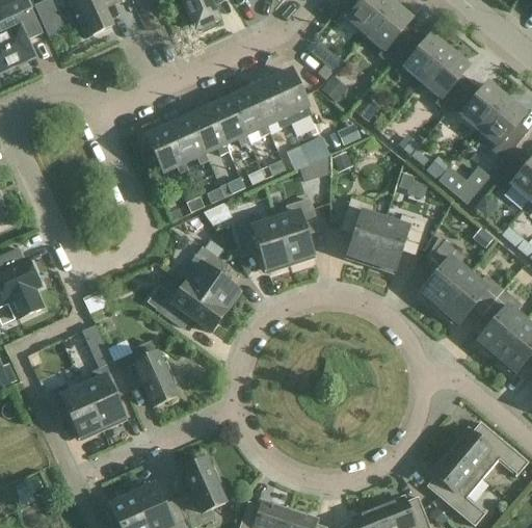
[(0,0),(0,30),(1,32),(0,32),(0,70),(34,55),(27,38),(42,31),(27,0),(0,0)]
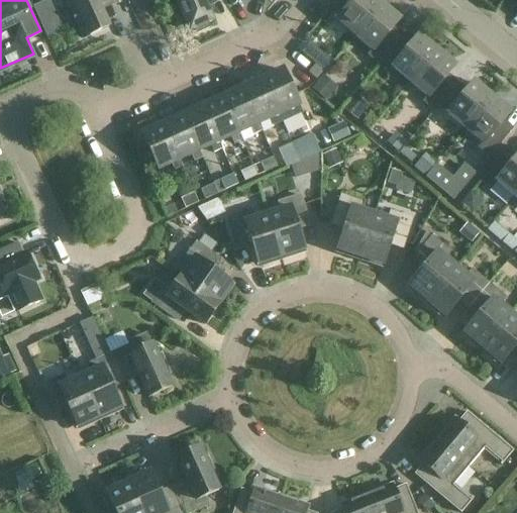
[(39,0),(32,3),(47,37),(74,26),(67,10),(59,14),(53,0),(39,0)]
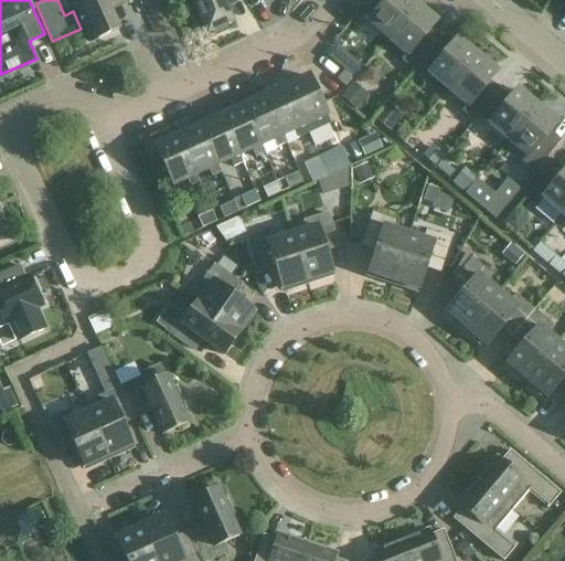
[(73,0),(82,19),(91,39),(119,25),(108,3),(115,0),(73,0)]
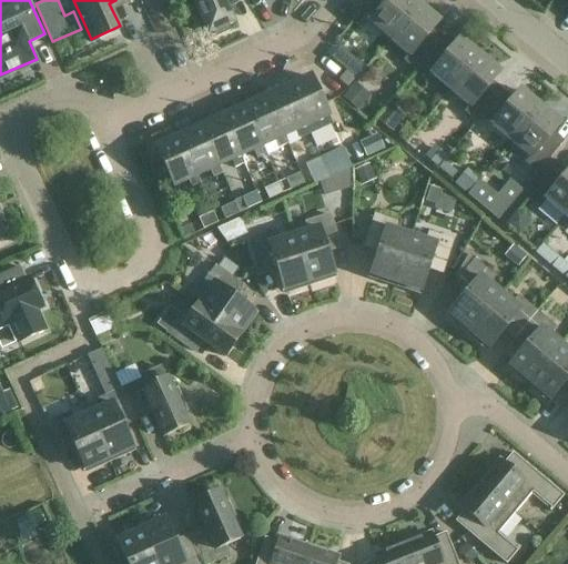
[(198,20),(202,18),(209,31),(214,28),(216,33),(230,27),(227,22),(233,19),(224,0),(194,0),(195,3),(191,6),(198,20)]
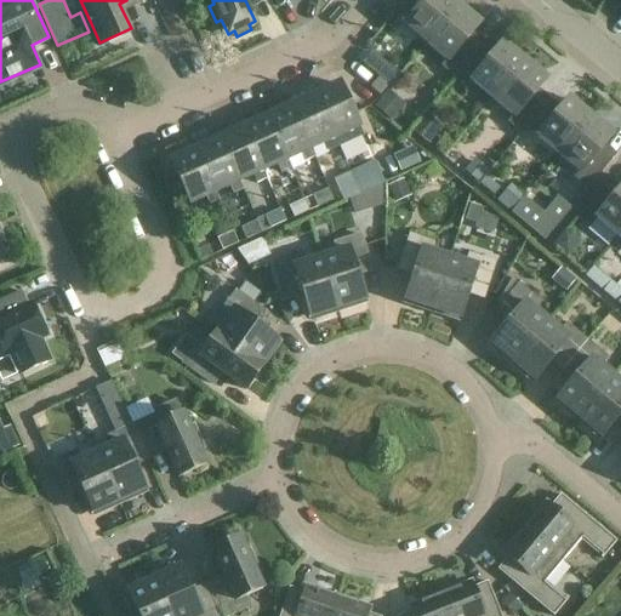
[(406,11),(409,15),(404,21),(426,40),(459,1),(457,0),(421,0),(420,1),(417,0),(411,0),(408,3),(405,6),(406,11)]
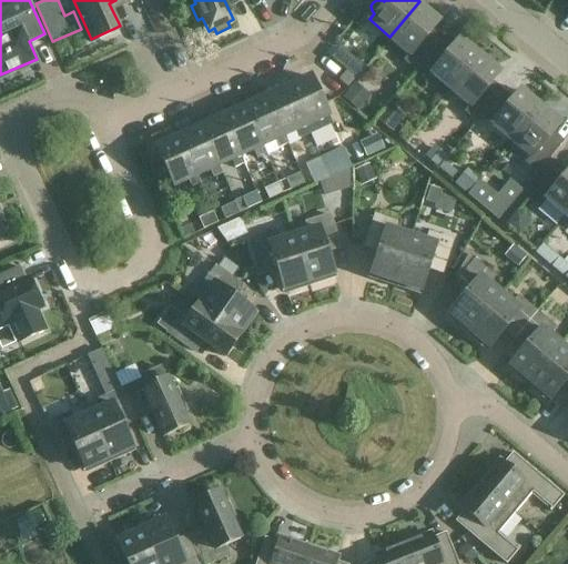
[(439,18),(419,1),(389,37),(408,52),(404,58),(416,67),(442,37),(432,28),(439,18)]
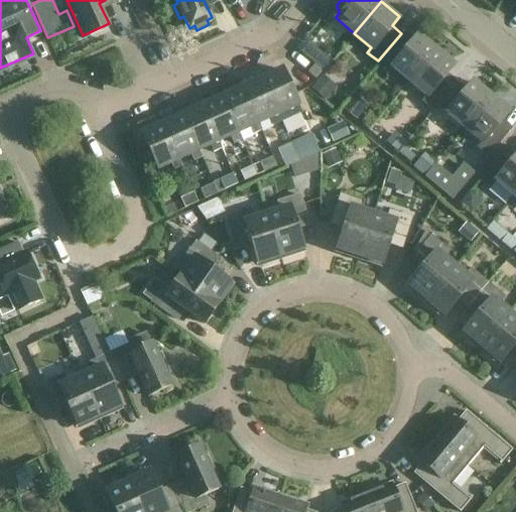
[(391,65),(409,80),(436,47),(417,31),(410,40),(401,33),(378,60),(388,70),(391,65)]
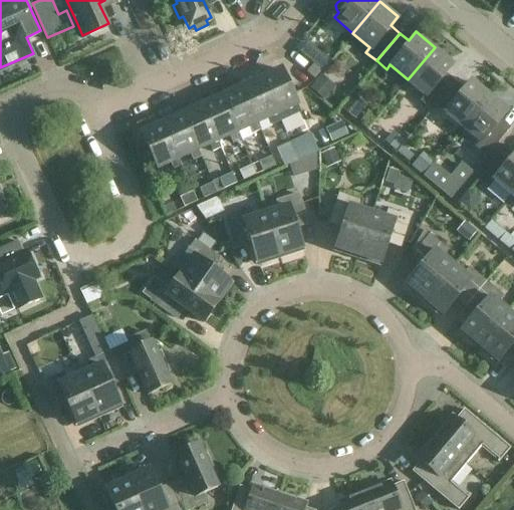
[(330,59),(308,40),(300,50),(322,68),(330,59)]
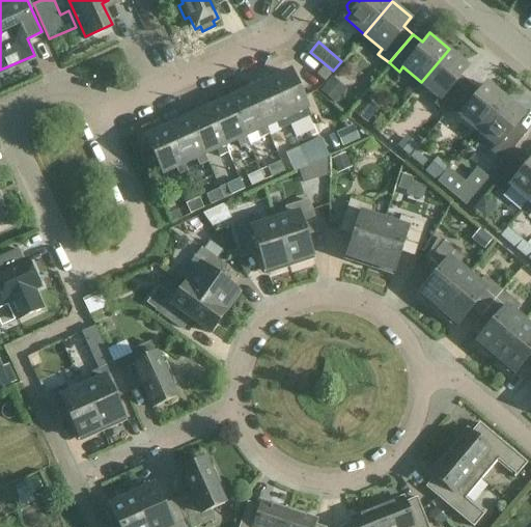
[(468,64),(449,49),(421,82),(439,96),(435,102),(445,110),(450,105),(470,82),(460,74),(468,64)]
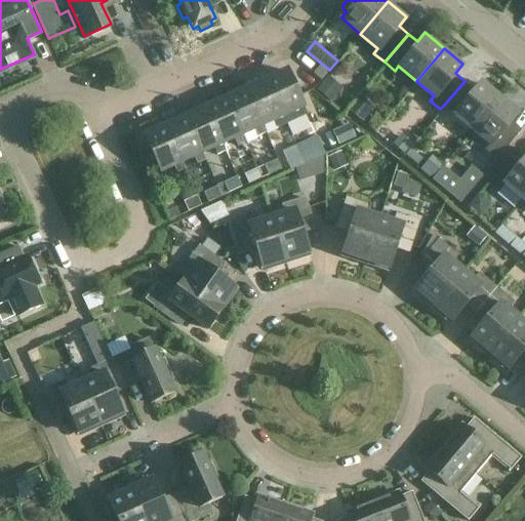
[(320,63),(315,69),(313,71),(321,78),(328,70),(320,63)]
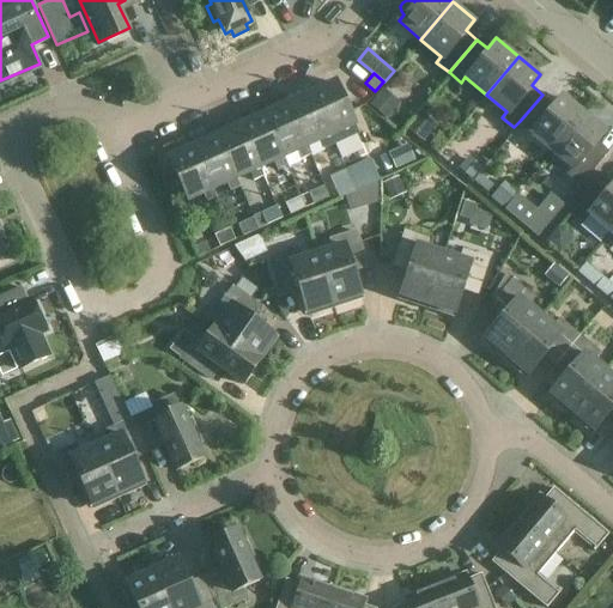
[(335,79),(310,90),(333,141),(334,140),(358,129),(353,122),(354,122),(335,79)]
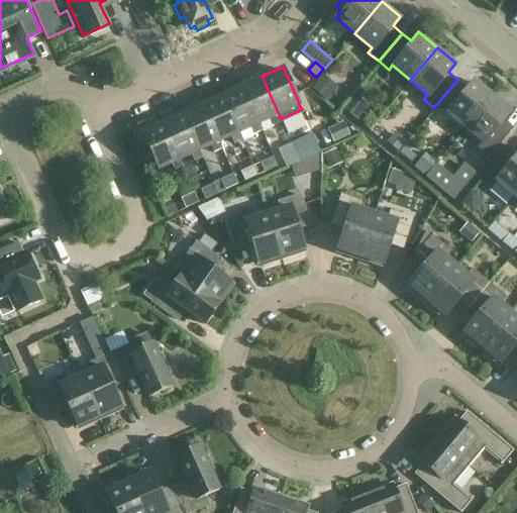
[(323,73),(312,86),(325,97),(336,85),(323,73)]
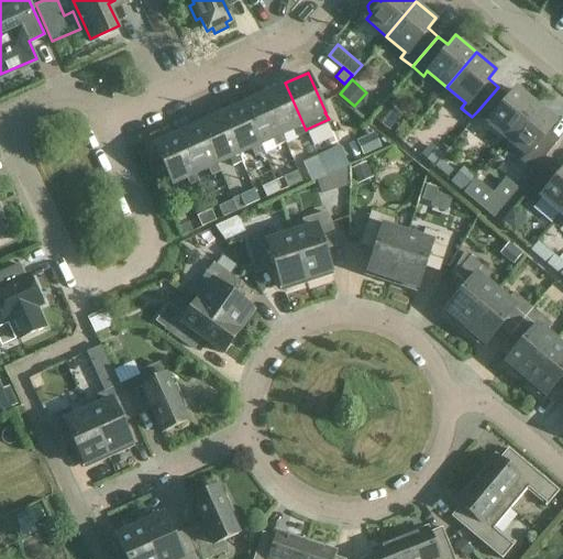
[(298,133),(306,130),(285,83),(264,92),(280,132),(282,131),(294,125),(298,133)]
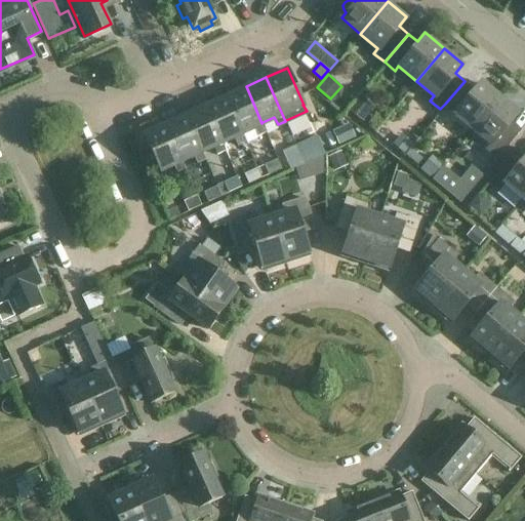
[(465,81),(445,104),(454,112),(453,112),(473,128),(500,95),(481,79),(474,88),(465,81)]
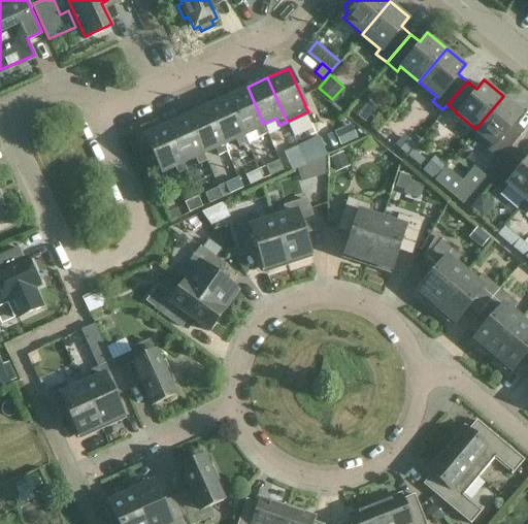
[(248,87),(227,96),(243,132),(256,127),(259,134),(267,130),(264,123),(263,124),(248,87)]
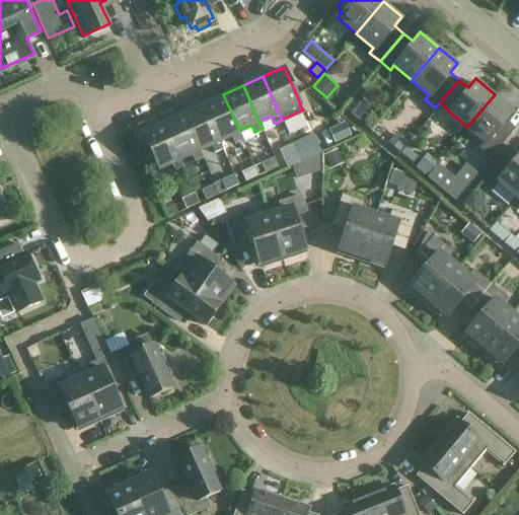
[(360,118),(371,103),(356,91),(345,105),(360,118)]
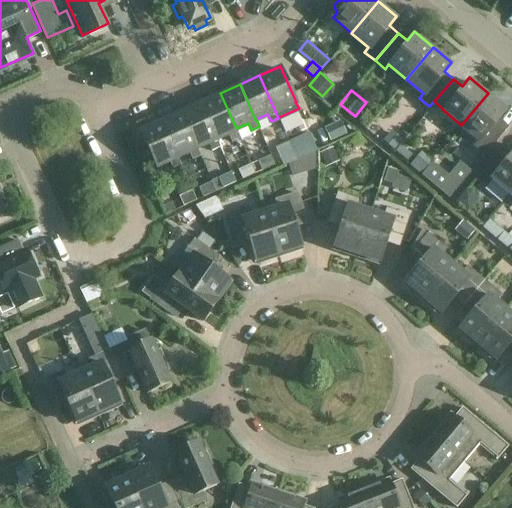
[(236,128),(220,93),(200,102),(216,137),(217,137),(228,132),(231,139),(240,135),(236,128)]
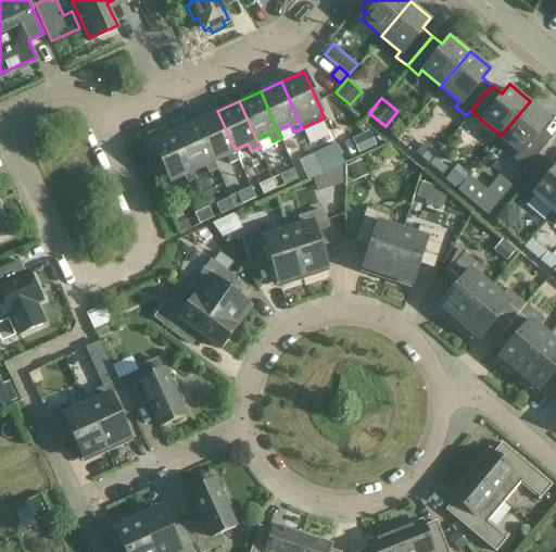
[(530,101),(501,136),(519,151),(515,157),(526,165),(552,136),(541,127),(550,117),(530,101)]
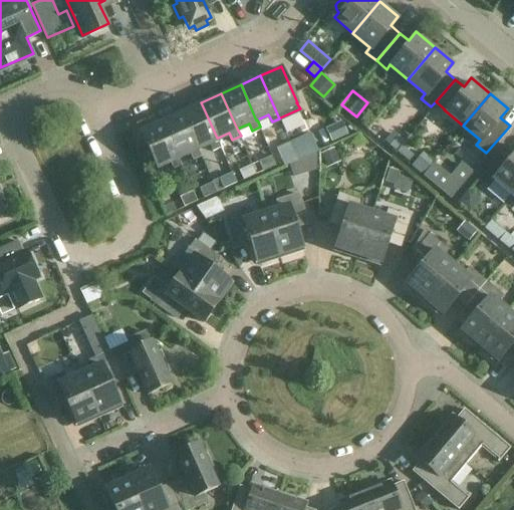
[(201,102),(182,111),(197,147),(198,147),(209,142),(213,149),(221,145),(218,138),(217,138),(201,102)]
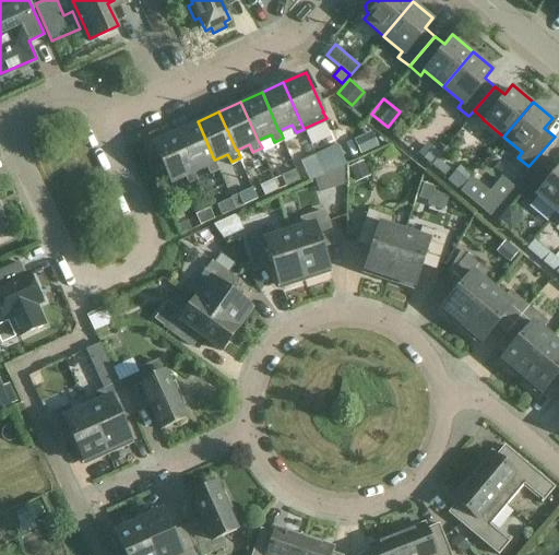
[(198,121),(176,131),(193,169),(206,164),(210,172),(218,167),(215,160),(214,160),(198,121)]
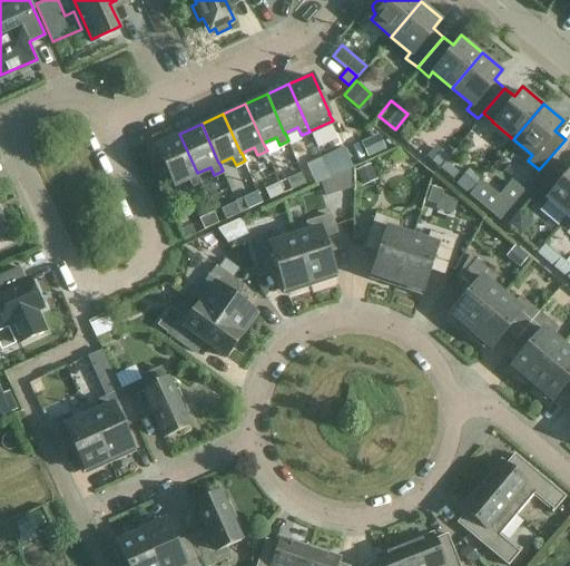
[(375,130),(364,145),(377,155),(389,140),(375,130)]
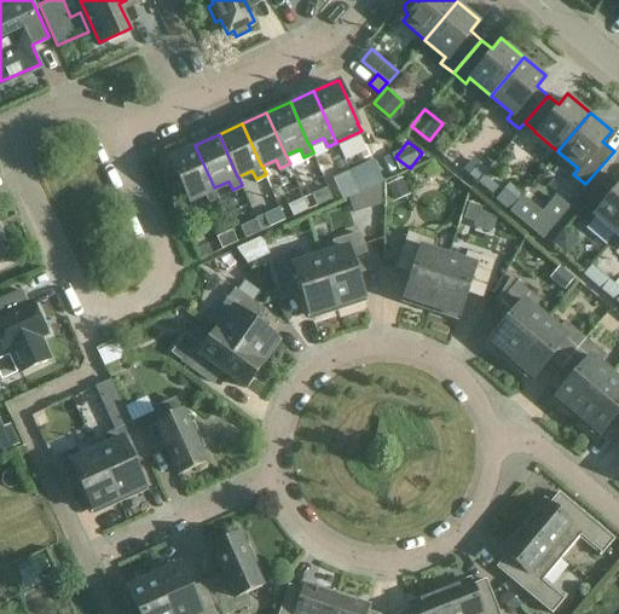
[(214,187),(195,145),(169,156),(189,200),(204,192),(208,201),(218,196),(214,187)]
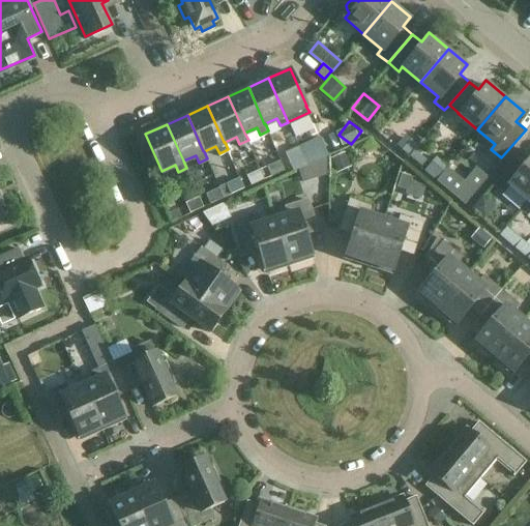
[(396,143),(408,153),(417,141),(406,132),(396,143)]
